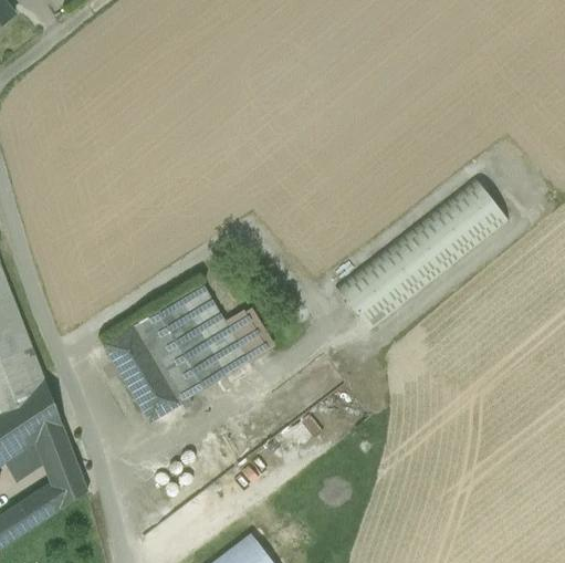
[(0,0),(0,22),(13,12),(3,0),(0,0)]
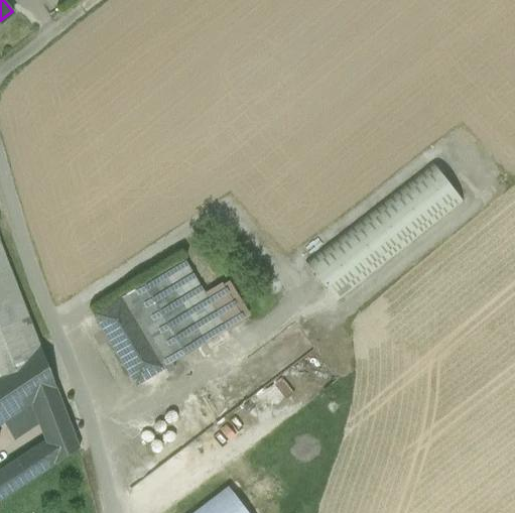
[(432,160),(305,259),(337,300),(464,200),(432,160)]
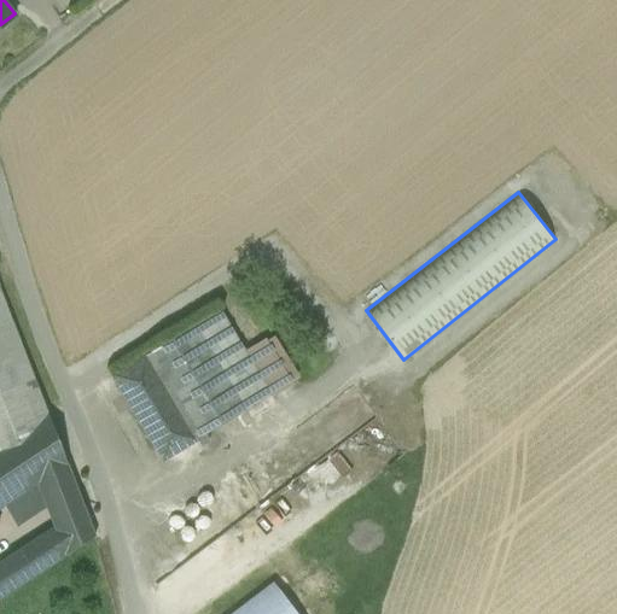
[(0,442),(19,430),(48,411),(0,287),(0,442)]
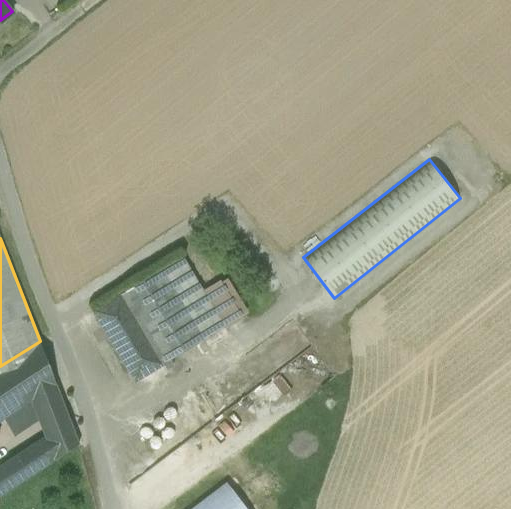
[(225,326),(183,255),(162,268),(204,338),(225,326)]
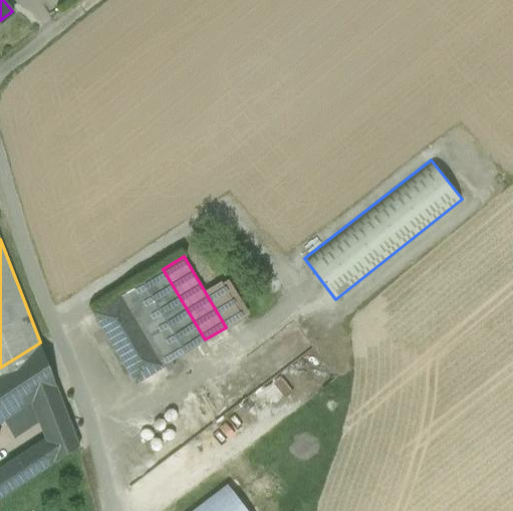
[(205,339),(163,269),(121,293),(164,364),(165,364),(167,368),(175,364),(172,359),(205,339)]
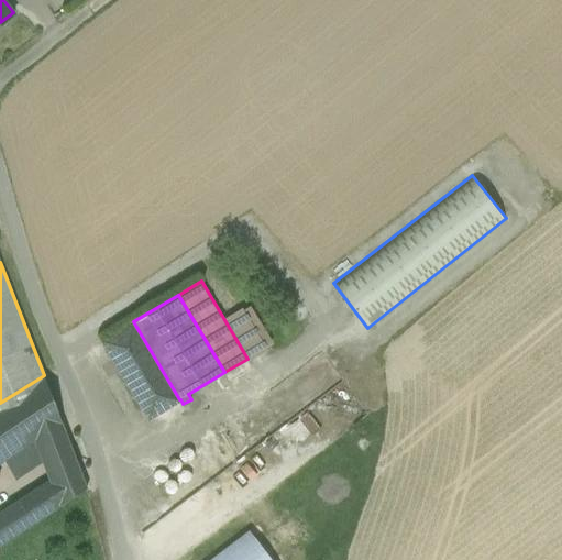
[(272,340),(250,307),(241,313),(262,347),(272,340)]
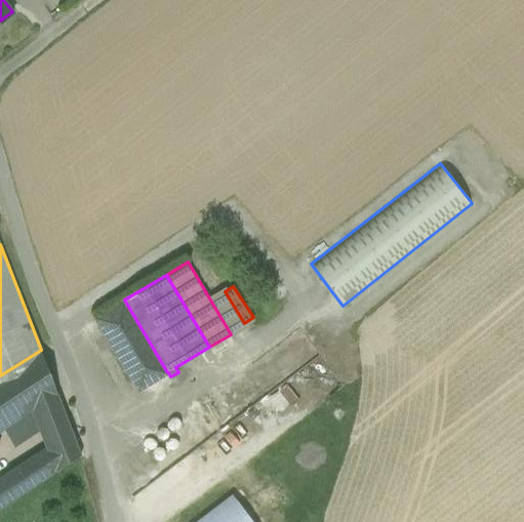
[(167,372),(124,299),(95,317),(138,389),(167,372)]
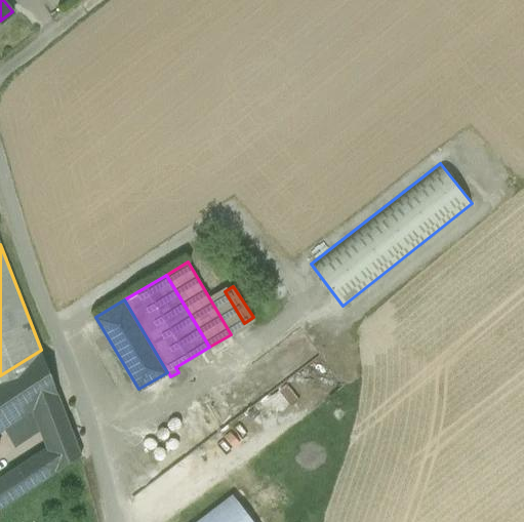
[(80,452),(41,352),(41,351),(41,350),(16,365),(39,427),(47,447),(56,471),(79,455),(81,454),(80,452)]
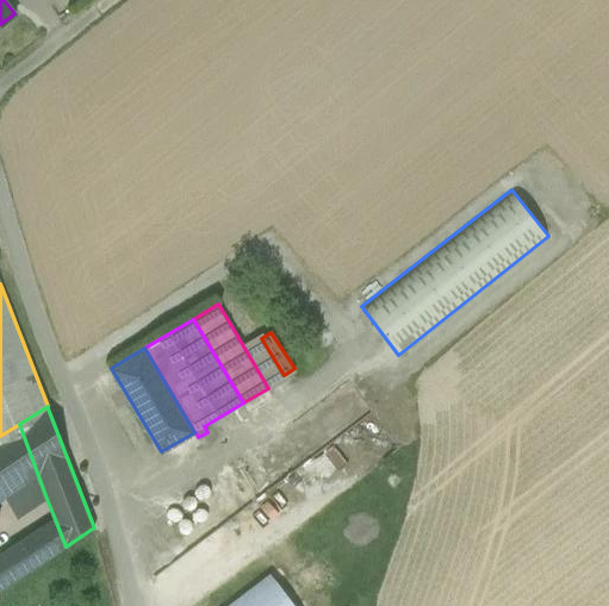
[(0,436),(0,499),(4,498),(16,516),(45,495),(19,424),(0,436)]
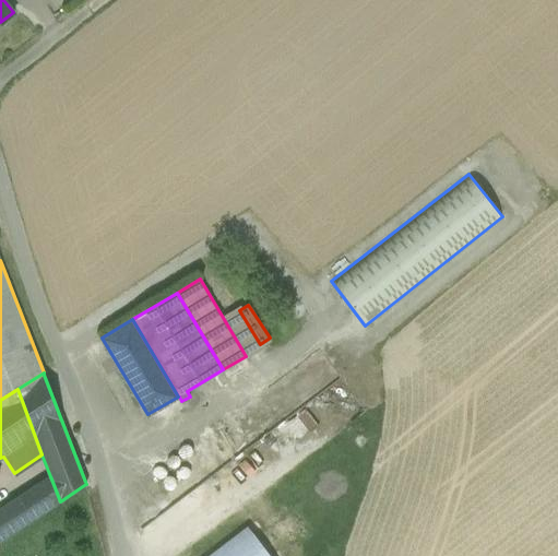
[(50,476),(0,509),(0,540),(60,501),(50,476)]
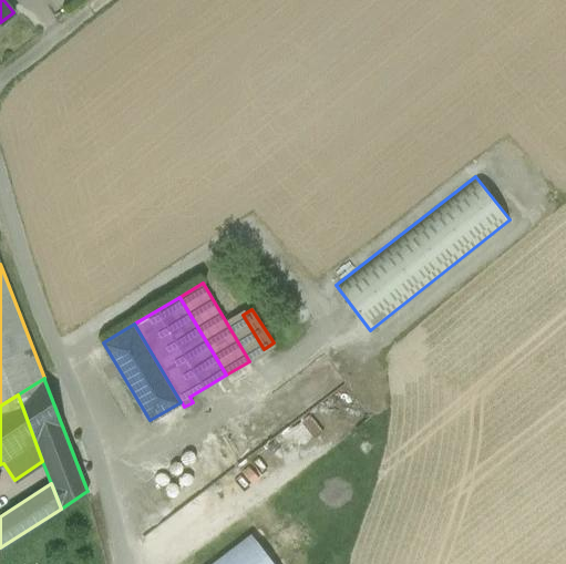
[(211,563),(274,563),(251,534),(211,563)]
